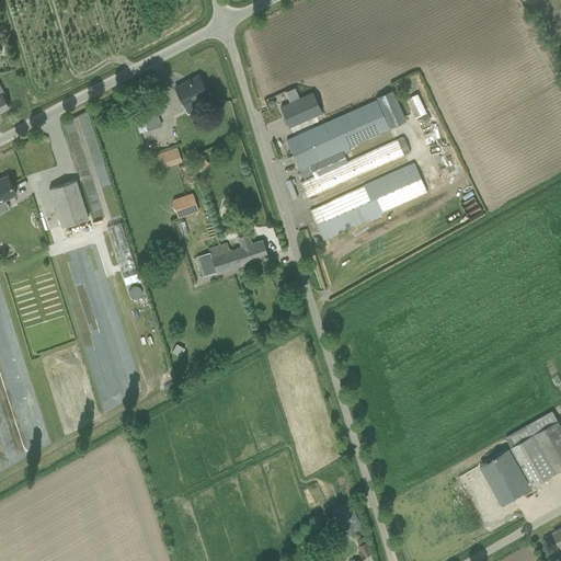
[(184,82),(175,88),(184,105),(207,92),(198,77),(184,83),(184,82)]
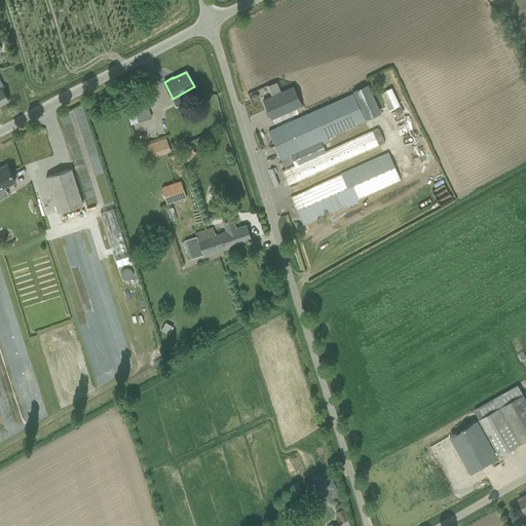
[(296,109),(302,106),(293,86),(280,92),(276,82),(268,86),(272,96),(263,100),(271,118),(271,119),(275,127),(299,116),(296,109)]
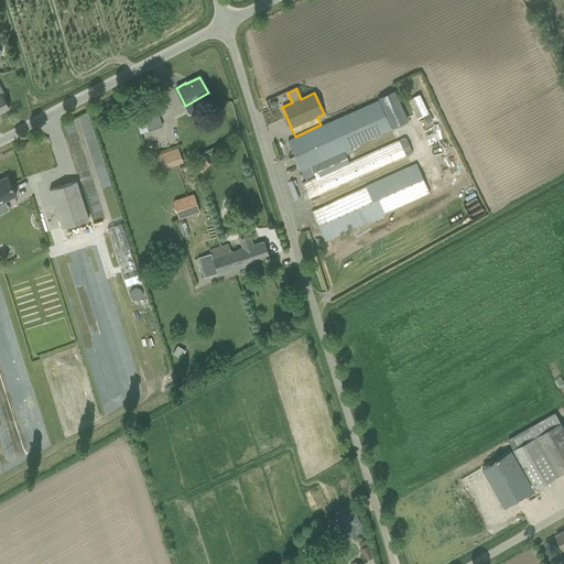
[(413,97),(422,116),(429,114),(420,95),(413,97)]
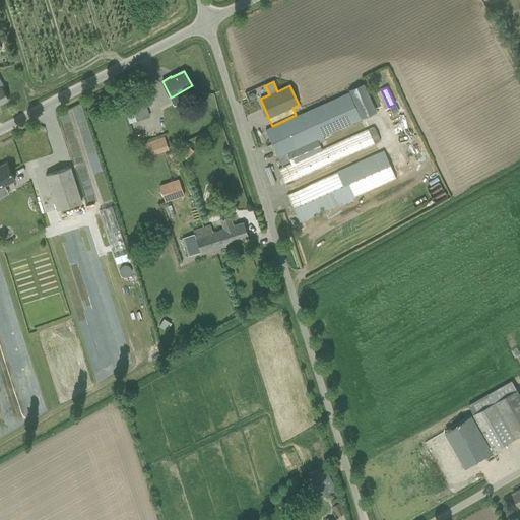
[(134,111),(153,104),(149,90),(129,98),(134,111)]
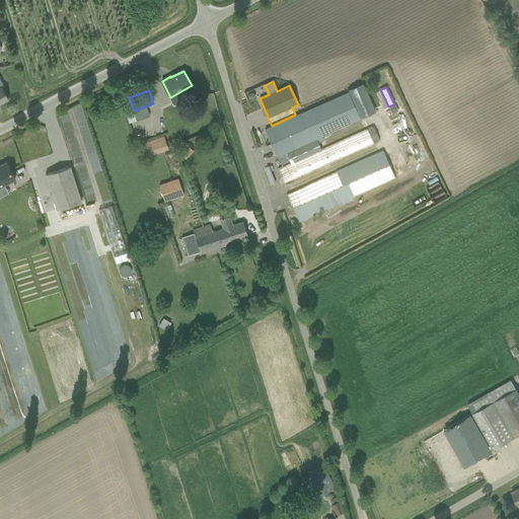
[(285,183),(294,179),(374,143),(367,128),(321,148),(318,142),(362,123),(348,91),(265,130),(281,164),(290,160),(291,162),(278,168),(285,183)]
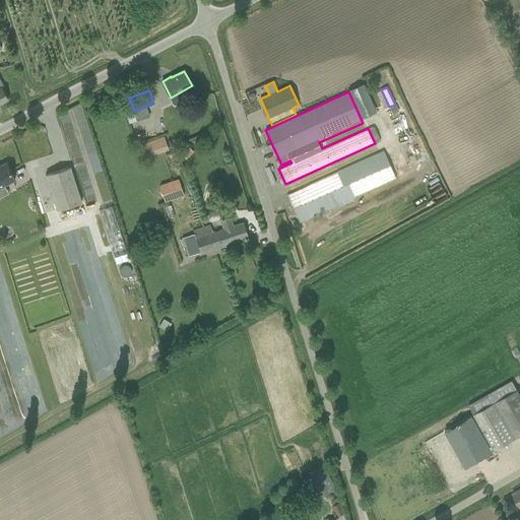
[(388,110),(391,116),(398,113),(395,107),(388,110)]
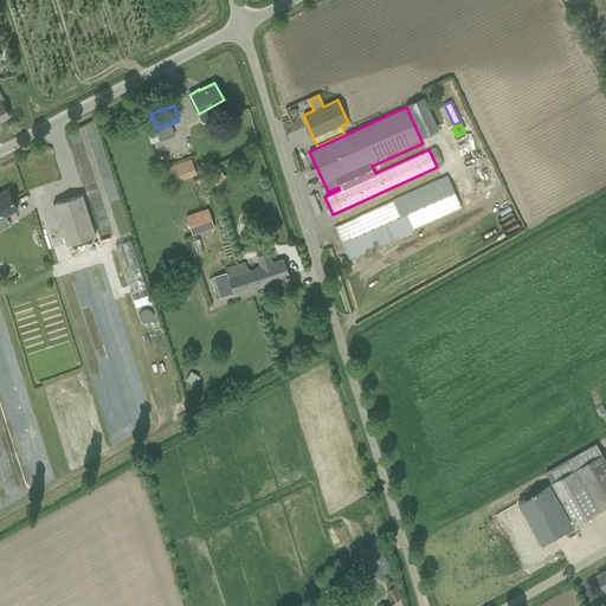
[(173,165),(169,166),(175,182),(191,178),(191,176),(198,174),(192,158),(173,165)]
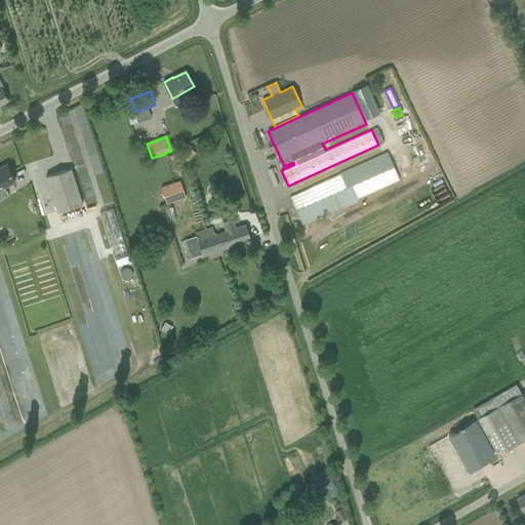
[(303,224),(348,203),(350,206),(357,203),(356,200),(400,179),(389,153),(290,196),(303,224)]
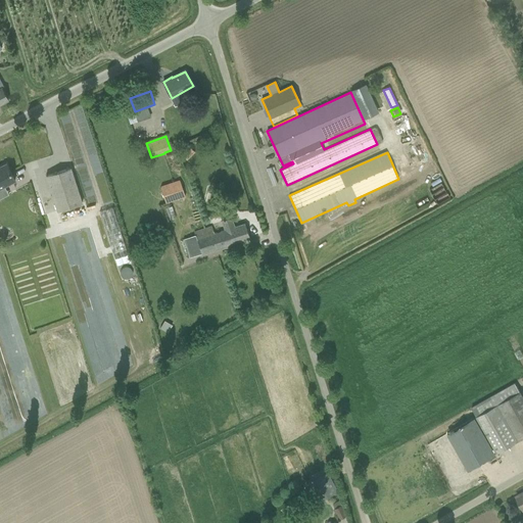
[(0,198),(8,195),(3,187),(14,181),(5,163),(0,167),(0,198)]
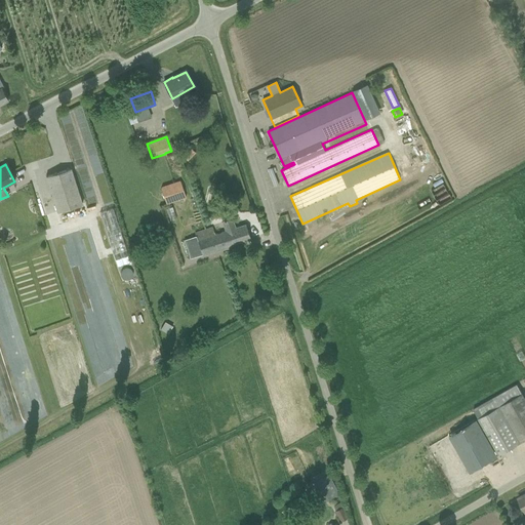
[(82,204),(71,168),(46,176),(57,212),(82,204)]
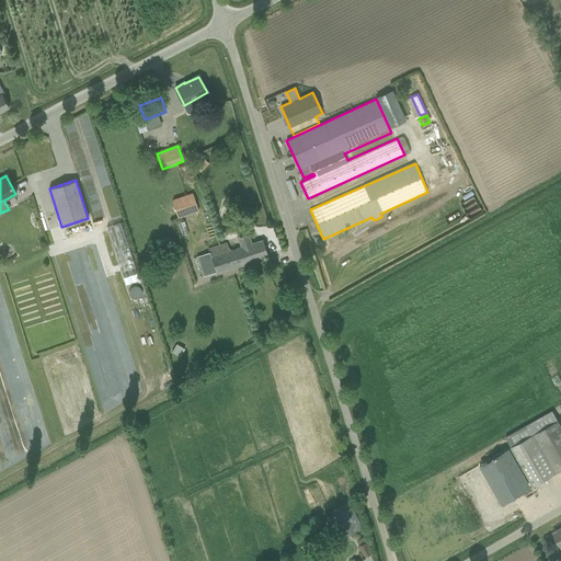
[(172,198),(178,216),(199,209),(193,192),(172,198)]
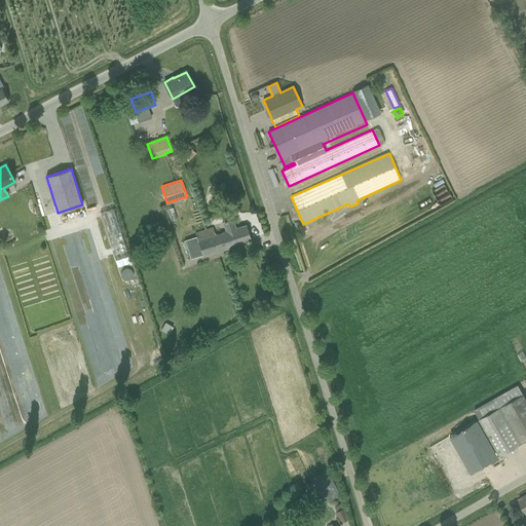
[(101,213),(118,266),(129,262),(113,209),(101,213)]
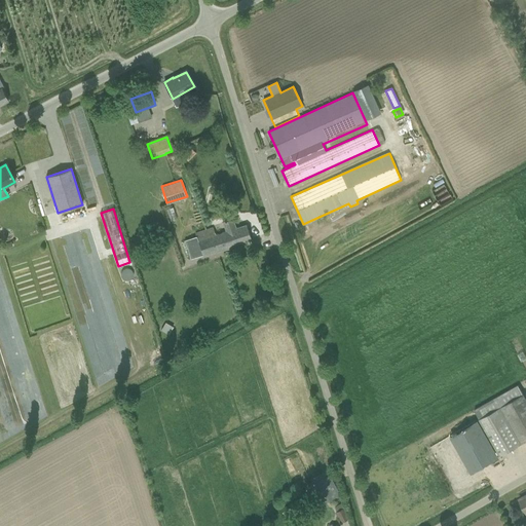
[(190,258),(251,238),(247,225),(236,228),(233,217),(223,221),(226,230),(216,234),(214,227),(195,233),(196,235),(184,240),(190,258)]
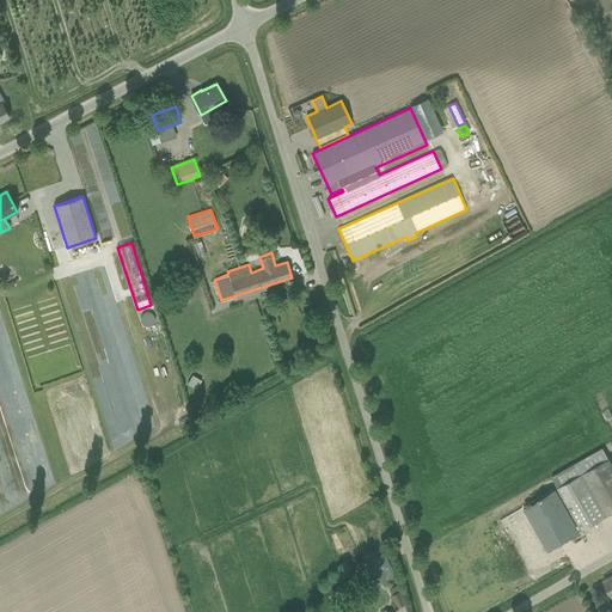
[(201,380),(193,374),(187,384),(196,390),(201,380)]
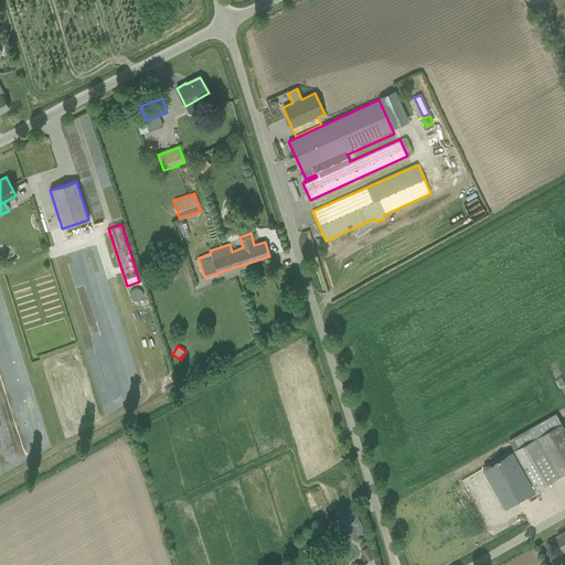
[(537,437),(562,424),(556,414),(509,441),(514,450),(537,437)]
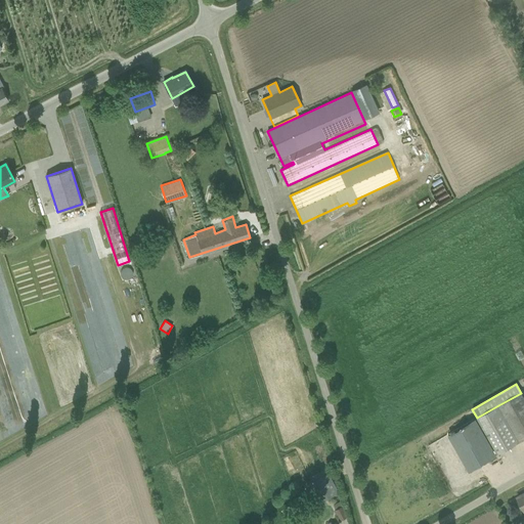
[(523,439),(523,397),(521,393),(498,405),(520,442),(523,439)]
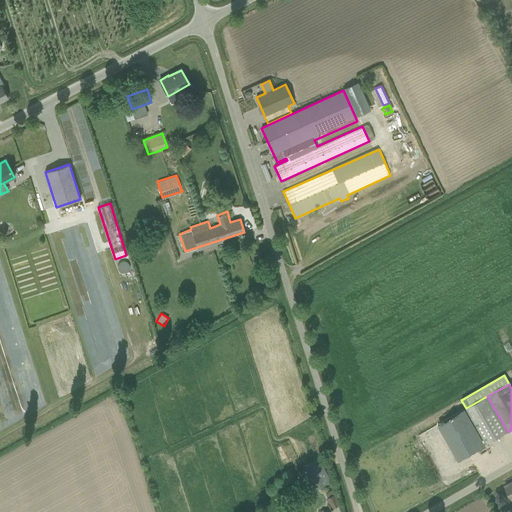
[(310,492),(331,481),(321,462),(300,473),(310,492)]
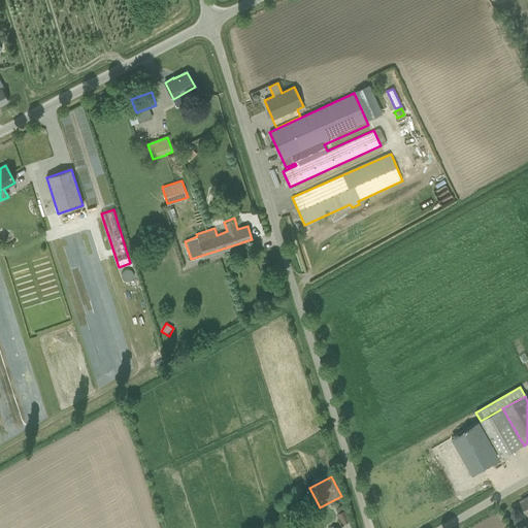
[(336,515),(341,525),(349,521),(342,510),(336,515)]
